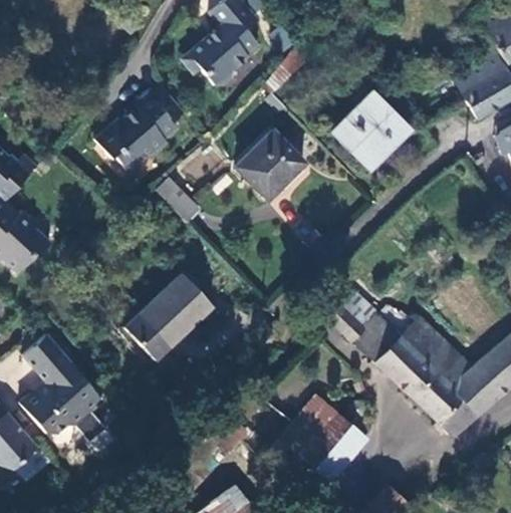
[(225,0),(210,12),(221,26),(186,55),(186,63),(195,73),(201,68),(216,85),(222,86),(233,76),(233,68),(248,56),(246,53),(259,43),(248,31),(260,21),(243,0),(225,0)]
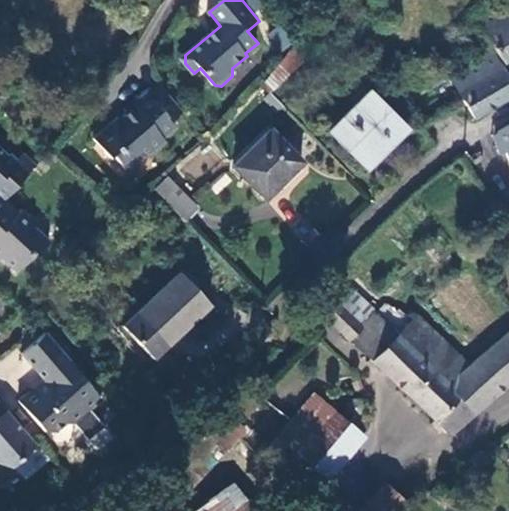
[(508,2),(480,20),(506,63),(508,61),(508,2)]
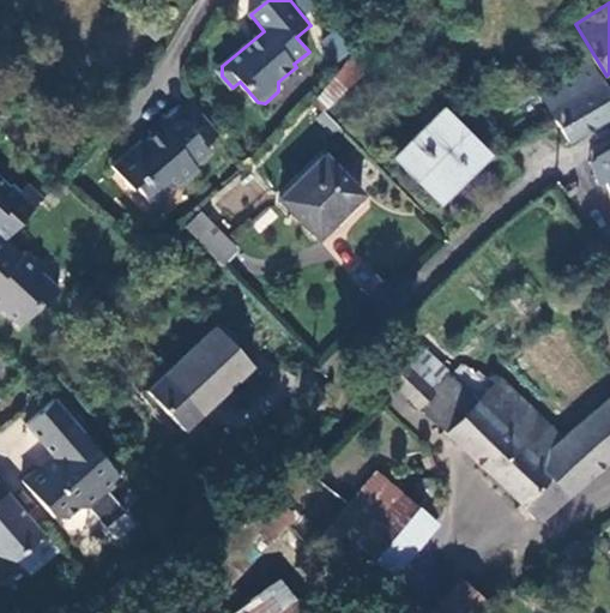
[(352,50),(336,34),(326,42),(340,61),(352,50)]
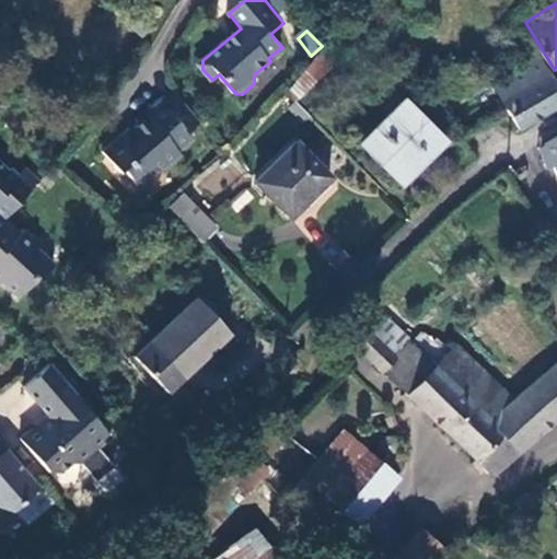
[(336,61),(325,50),(304,73),(290,90),(298,101),(304,94),(336,61)]
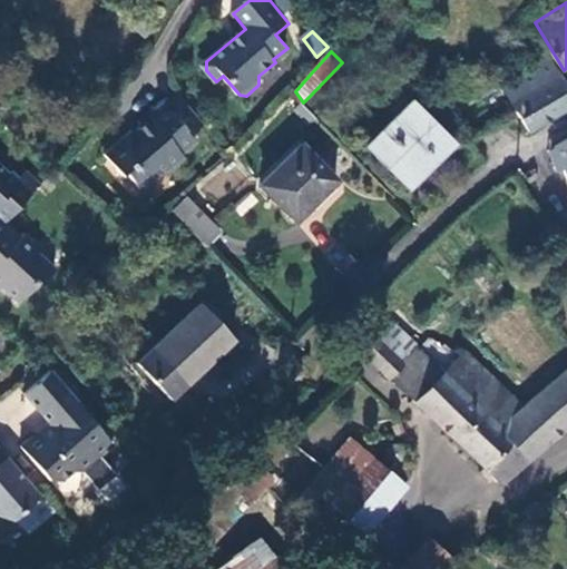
[(566,84),(549,55),(501,84),(531,134),(566,111),(566,84)]
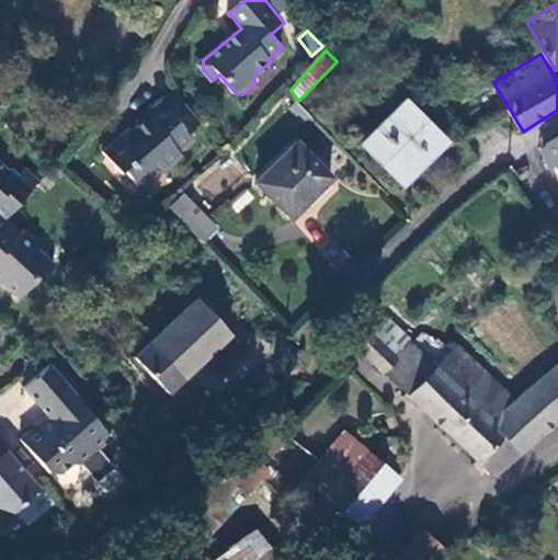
[(445,111),(429,88),(422,94),(411,83),(389,107),(394,112),(363,143),(401,182),(445,139),(435,129),(448,116),(445,111)]
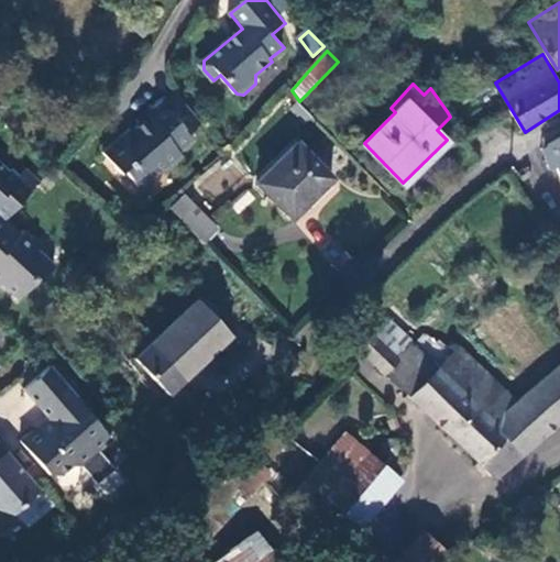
[(188,133),(200,124),(176,94),(164,103),(162,102),(145,114),(147,117),(132,130),(134,132),(125,138),(122,133),(102,151),(120,172),(123,169),(138,185),(156,172),(163,171),(180,155),(178,152),(194,140),(188,133)]
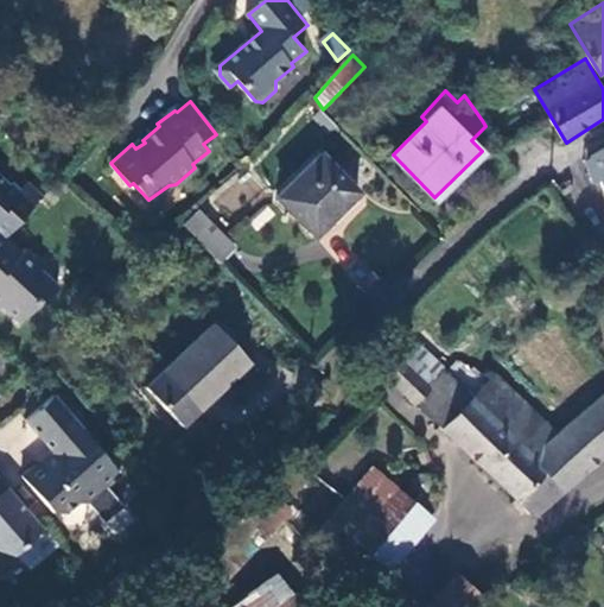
[(360,193),(323,153),(281,196),(318,234),(360,193)]
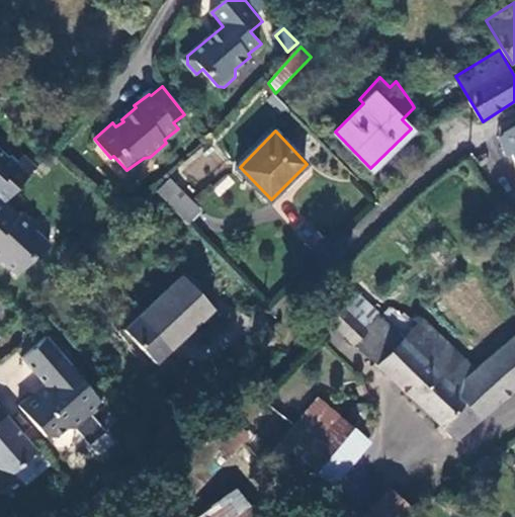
[(0,185),(11,195),(39,164),(26,153),(19,161),(0,144),(0,185)]
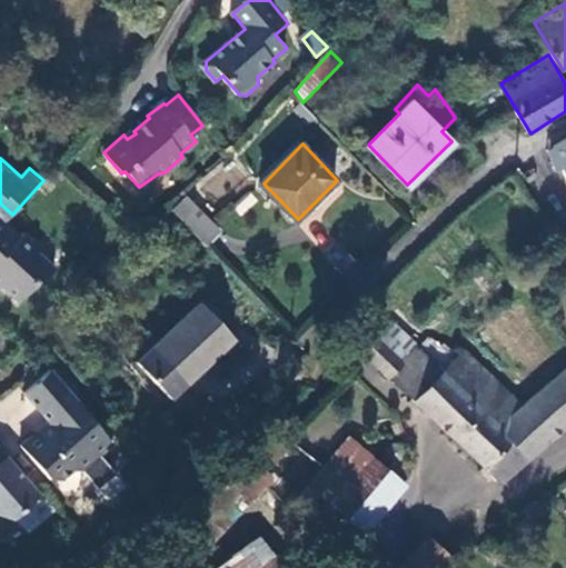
[(530,171),(526,172),(523,176),(520,179),(522,182),(525,186),(529,188),(534,187),(537,185),(538,180),(537,176),(535,173),(530,171)]
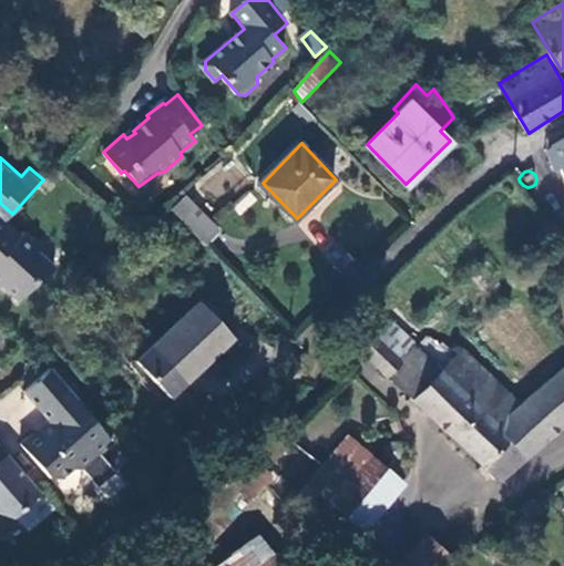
[(197,185),(173,209),(206,245),(221,230),(197,206),(208,196),(197,185)]
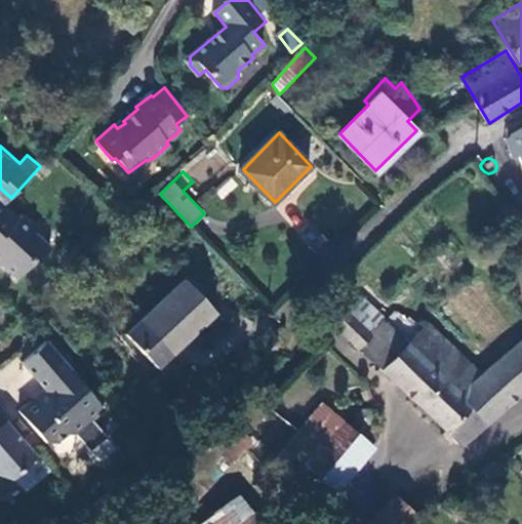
[(0,188),(0,199),(5,204),(7,202),(11,198),(0,188)]
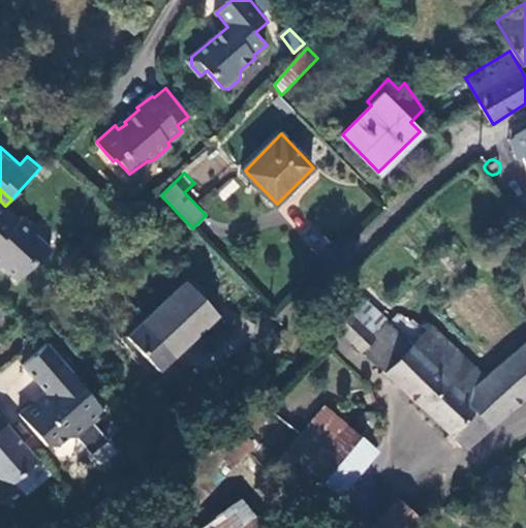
[(23,217),(7,204),(5,206),(0,211),(0,258),(21,277),(36,260),(42,260),(55,247),(38,231),(38,225),(26,214),(23,217)]
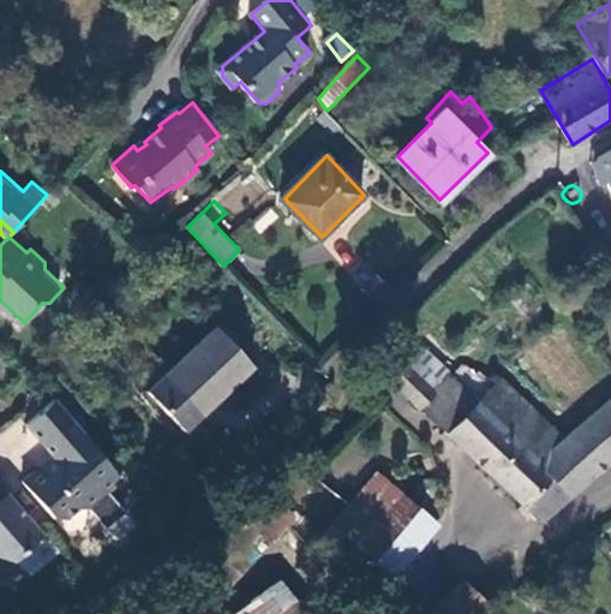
[(219,327),(150,391),(186,429),(253,363),(219,327)]
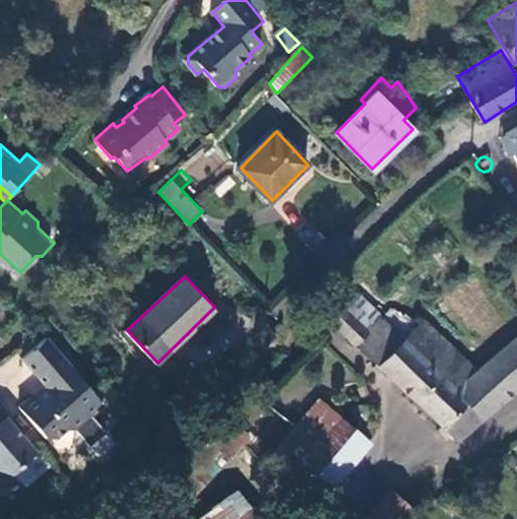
[(458,440),(516,389),(516,337),(477,370),(426,319),(406,338),(360,294),(334,320),(458,440)]
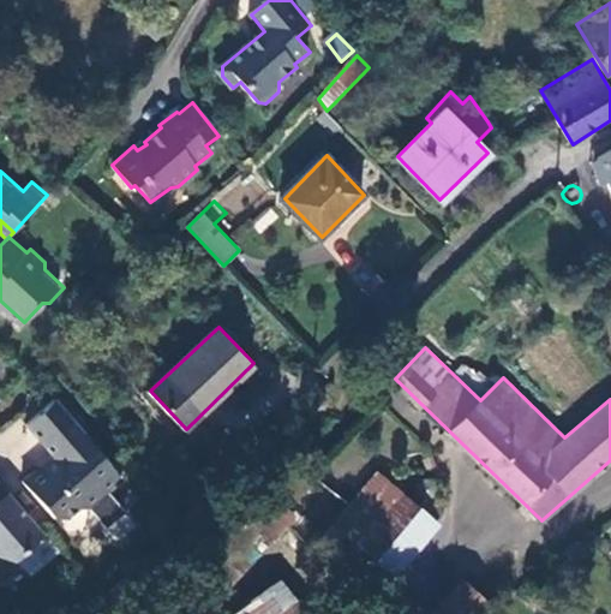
[(100,445),(58,397),(30,422),(57,453),(57,460),(52,465),(43,464),(27,478),(58,514),(70,516),(82,505),(93,506),(126,477),(99,446),(100,445)]
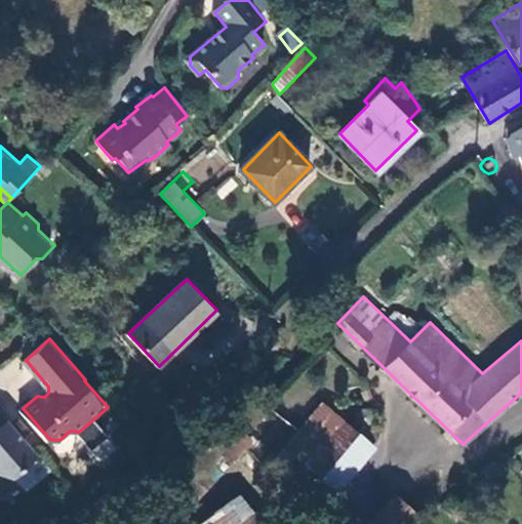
[(48,393),(48,387),(37,396),(44,397),(48,393)]
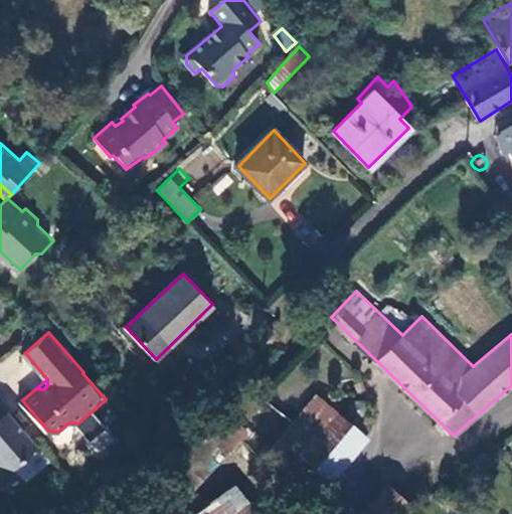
[(15,466),(41,444),(0,395),(0,457),(4,463),(15,466)]
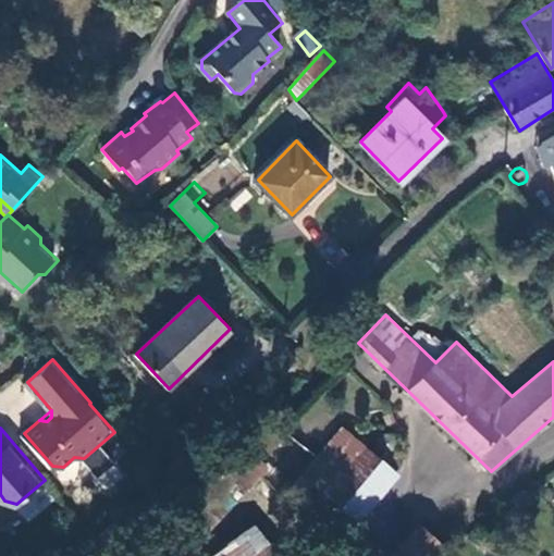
[(304,476),(325,494),(366,447),(344,429),(304,476)]
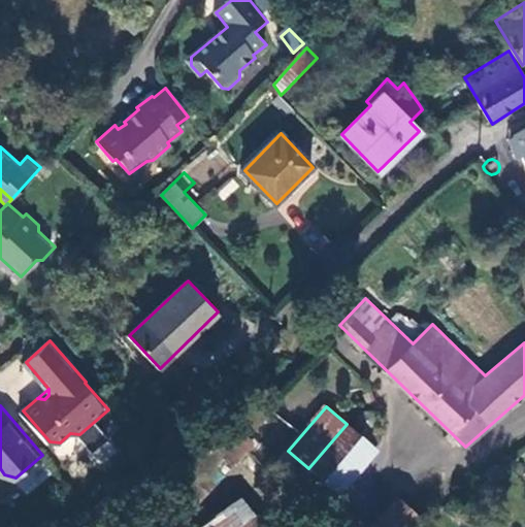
[(373,414),(371,409),(366,407),(362,408),(358,412),(356,416),(357,421),(359,424),(363,426),(368,426),(372,423),(373,419),(373,414)]
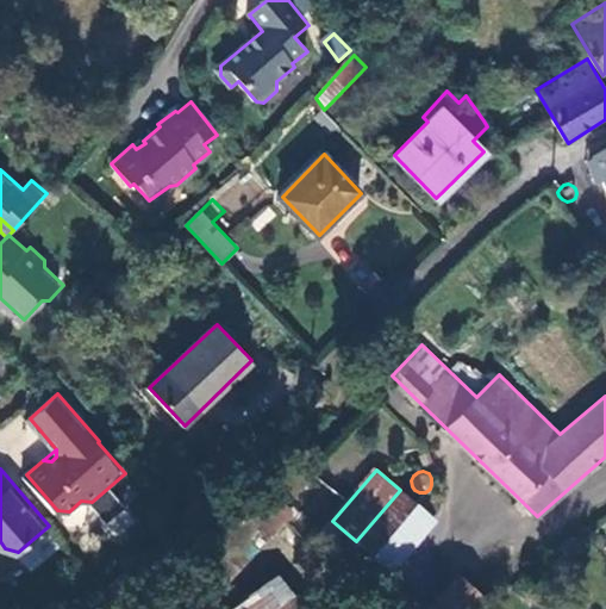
[(422,508),(400,490),(356,541),(389,569),(442,507),(431,497),(422,508)]
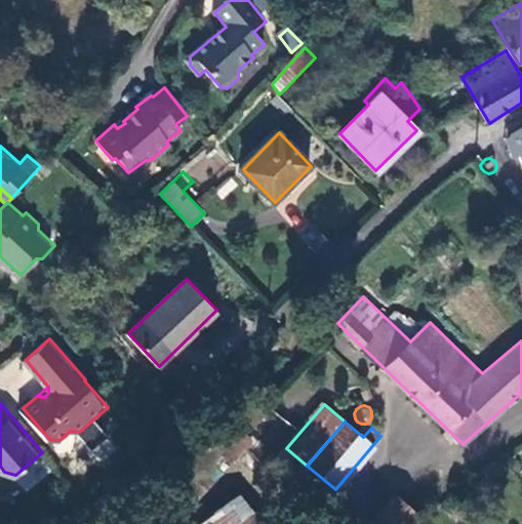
[(335,489),(307,466),(289,487),(318,510),(335,489)]
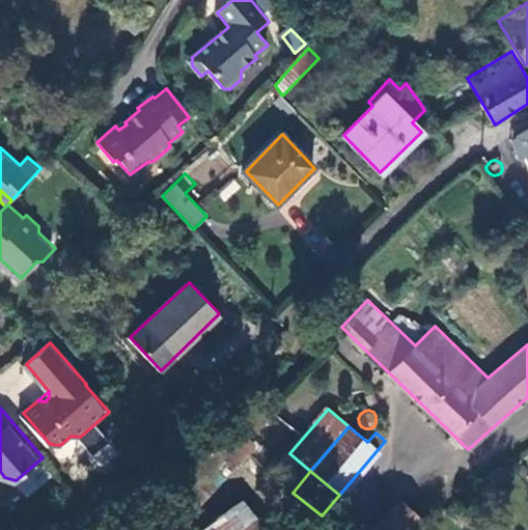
[(264,529),(244,501),(203,529),(264,529)]
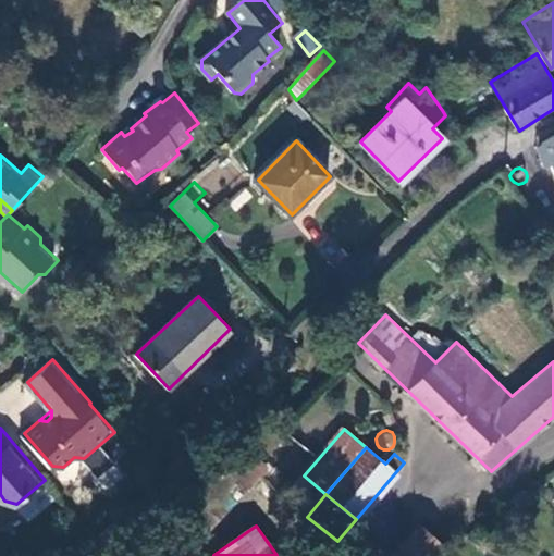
[(433,555),(443,545),(420,526),(392,555),(433,555)]
